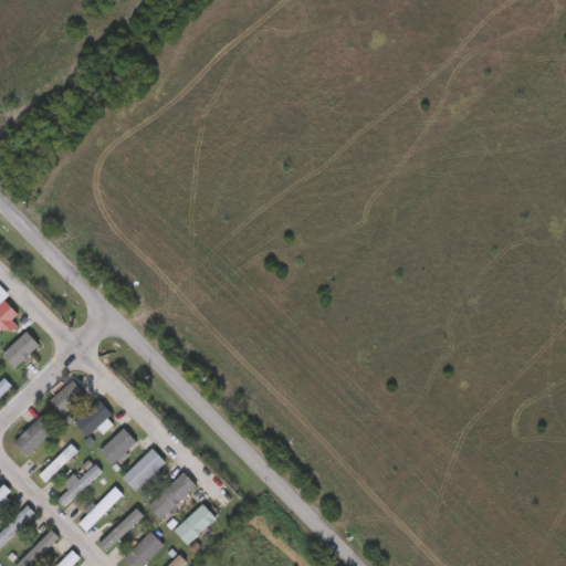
[(16,327),(8,334),(2,327),(0,328),(0,301),(1,301),(14,315),(9,321),(16,327)]
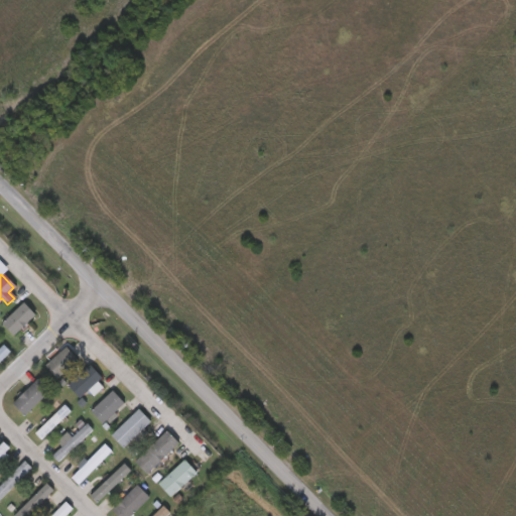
[(0,317),(0,319),(11,331),(33,308),(21,296),(0,317)]
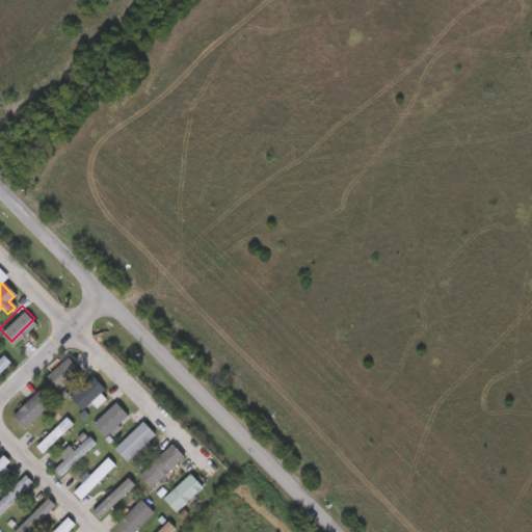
[(9,362),(0,371),(0,355),(2,354),(9,362)]
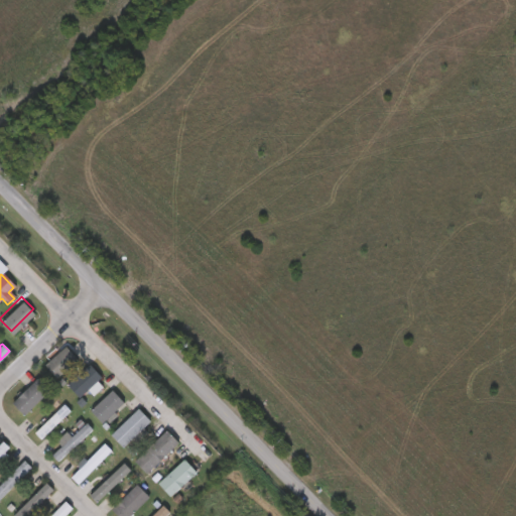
[(65,347),(76,359),(78,357),(81,360),(77,363),(76,361),(54,378),(43,364),(65,347)]
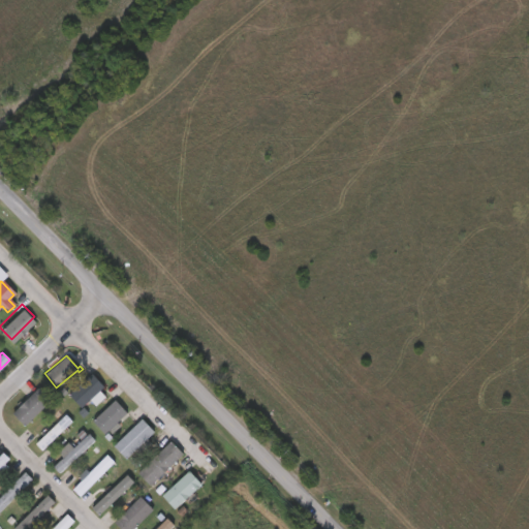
[(99,391),(81,407),(68,394),(92,373),(103,387),(99,391)]
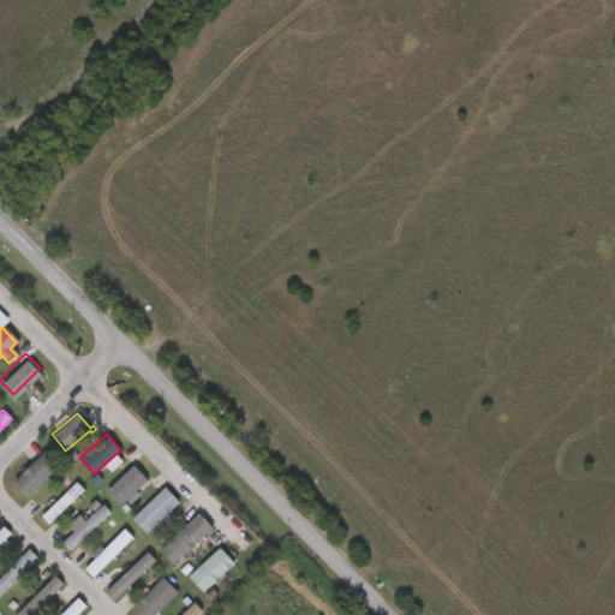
[(57,466),(27,496),(11,481),(42,452),(57,466)]
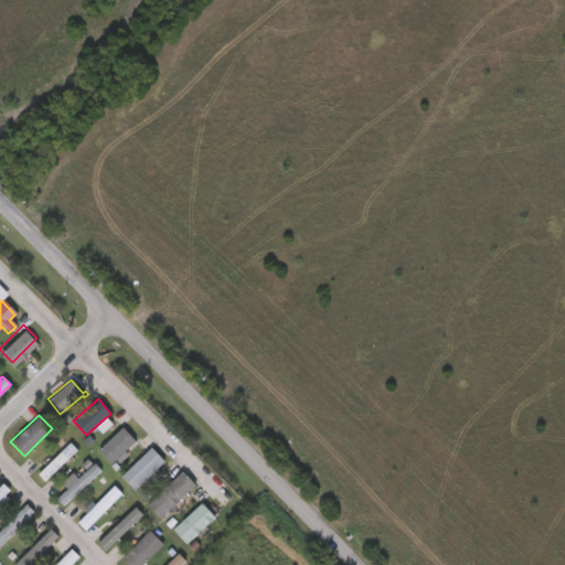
[(120,456),(110,465),(97,450),(120,427),(134,441),(120,456)]
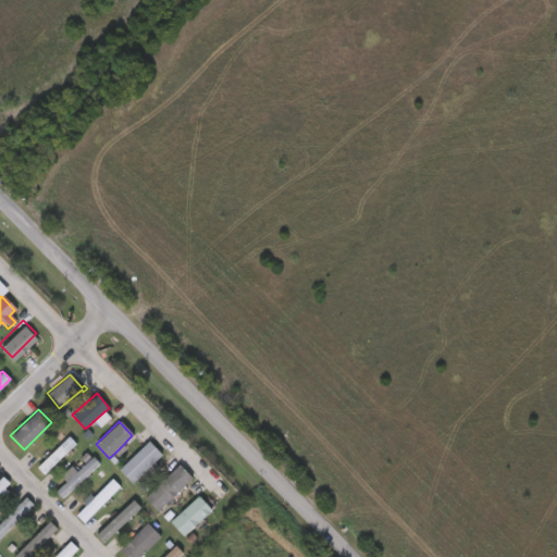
[(77,443),(40,478),(32,469),(41,460),(40,458),(29,468),(20,458),(26,450),(34,459),(49,443),(54,448),(70,434),(77,443)]
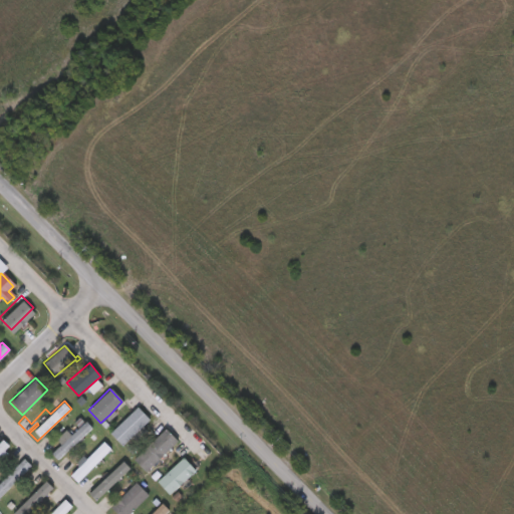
[(146,431),(141,436),(137,432),(120,447),(108,434),(137,408),(149,420),(142,427),(146,431)]
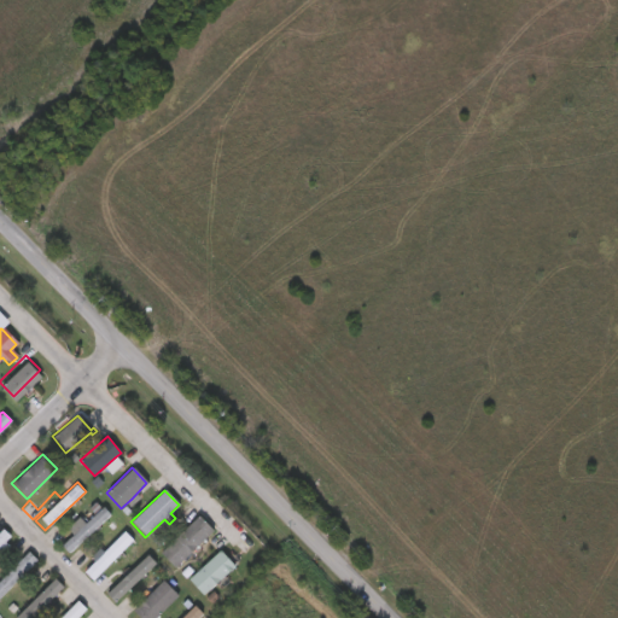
[(109,517),(66,555),(60,547),(65,543),(60,538),(68,531),(71,536),(101,508),(109,517)]
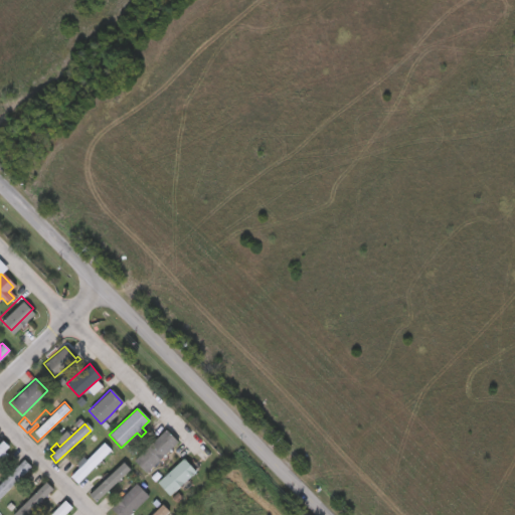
[(158,462),(145,474),(133,461),(164,430),(177,443),(158,462)]
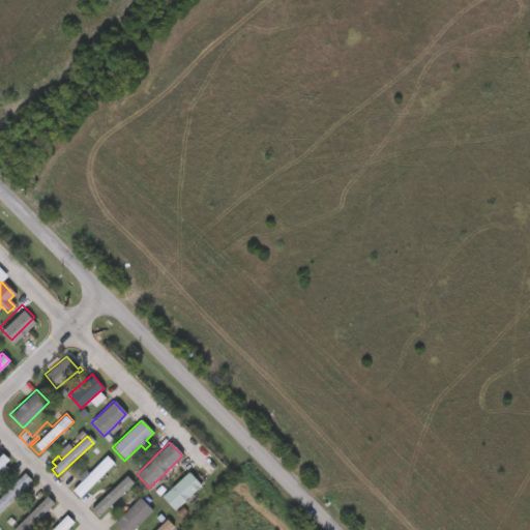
[(8,469),(3,474),(0,471),(0,457),(3,453),(10,461),(5,466),(8,469)]
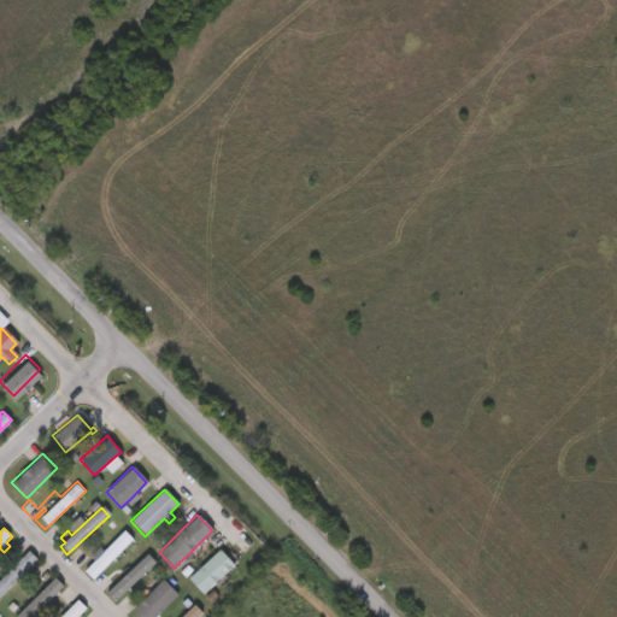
[(133,539),(92,579),(83,570),(123,530),(133,539)]
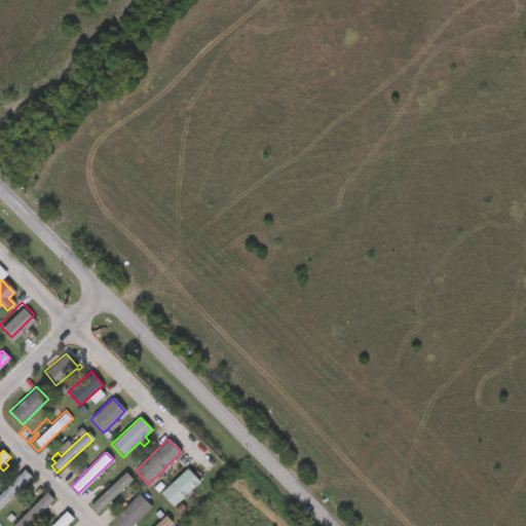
[(199,482),(173,506),(160,493),(186,467),(199,482)]
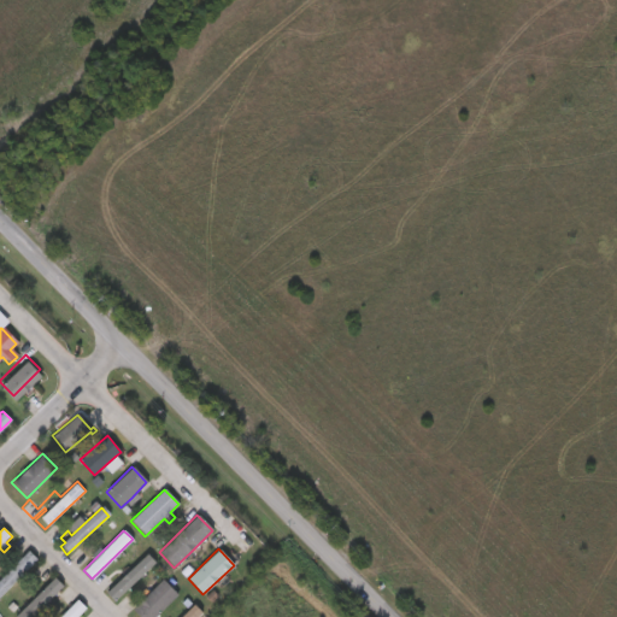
[(29,575),(24,579),(22,576),(0,598),(0,582),(30,552),(39,560),(27,573),(29,575)]
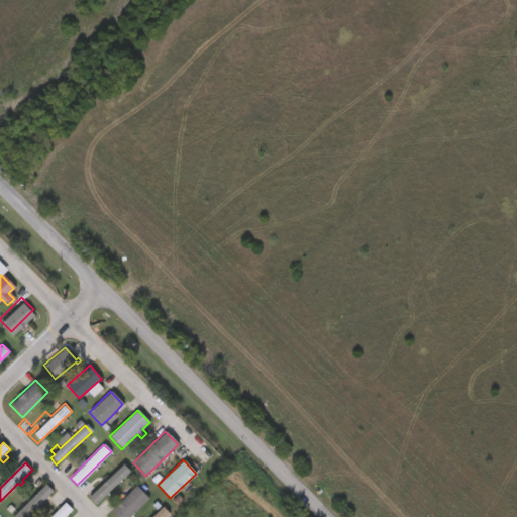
[(122,481),(99,501),(93,494),(99,488),(96,485),(102,480),(105,483),(123,467),(129,475),(122,481)]
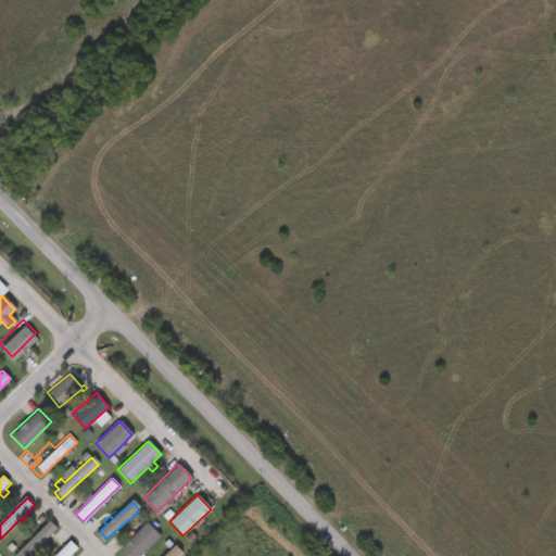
[(49,540),(43,545),(41,543),(28,555),(13,555),(49,520),(57,528),(47,538),(49,540)]
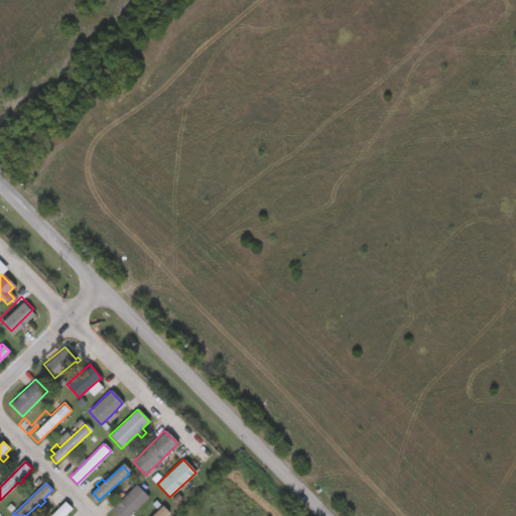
[(148,497),(129,515),(117,515),(110,509),(135,484),(148,497)]
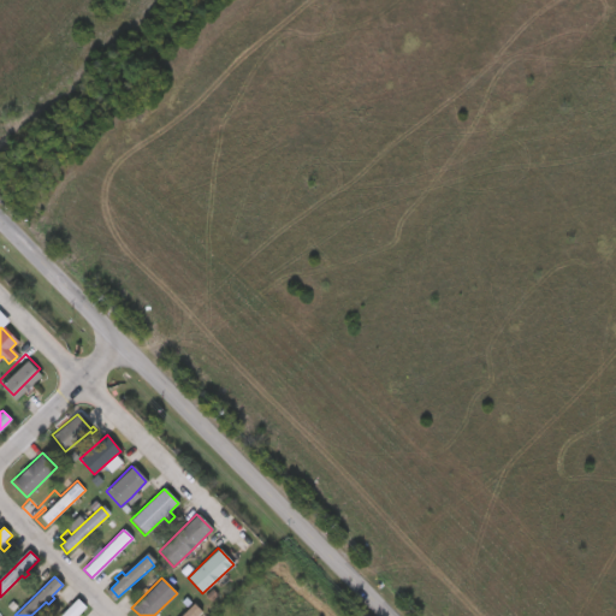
[(63,615),(78,600),(87,609),(80,615),(63,615)]
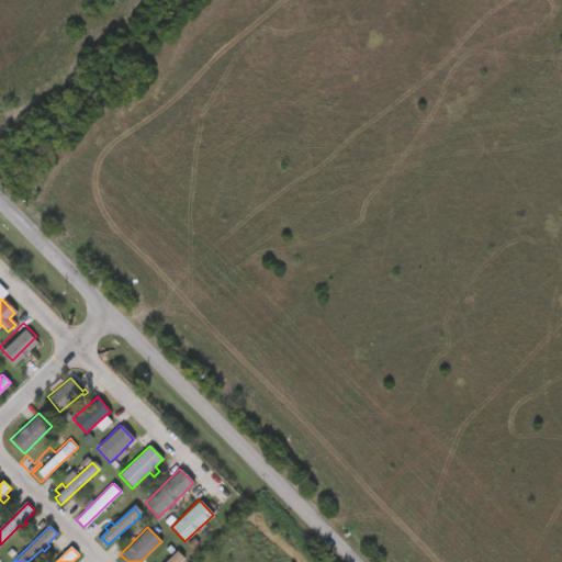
[(182,558),(178,561),(163,561),(175,550),(182,558)]
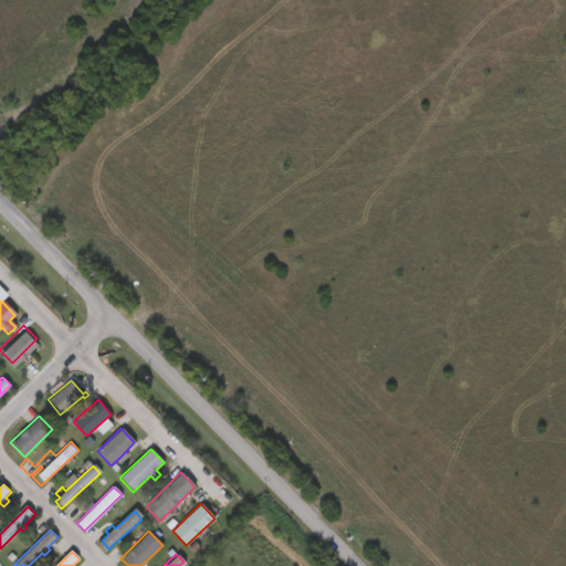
All buildings are outlined.
